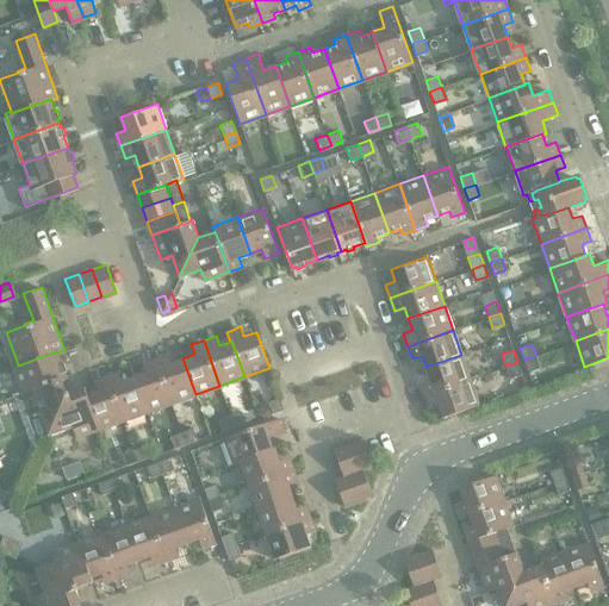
[(18,366),(18,364),(12,367),(20,392),(61,378),(61,379),(67,378),(64,372),(67,370),(64,363),(62,363),(58,353),(57,351),(18,366)]
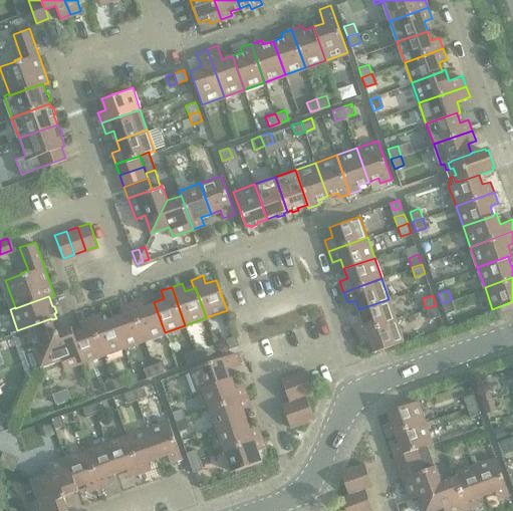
[(142,297),(136,299),(131,301),(145,339),(165,332),(154,302),(144,305),(142,297)]
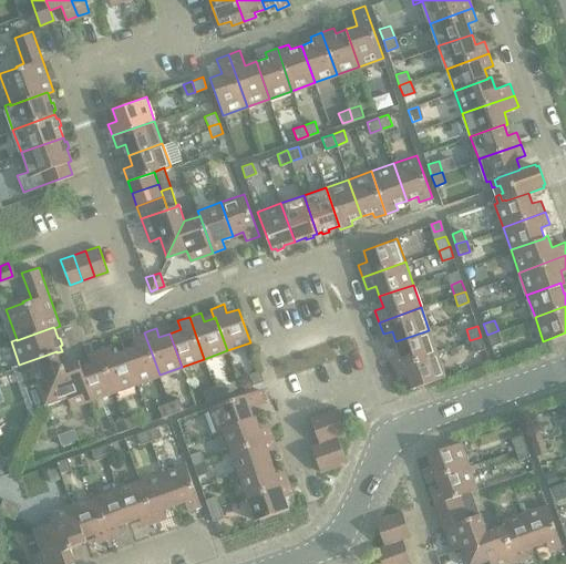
[(399,352),(390,356),(394,367),(438,352),(429,330),(395,341),(399,352)]
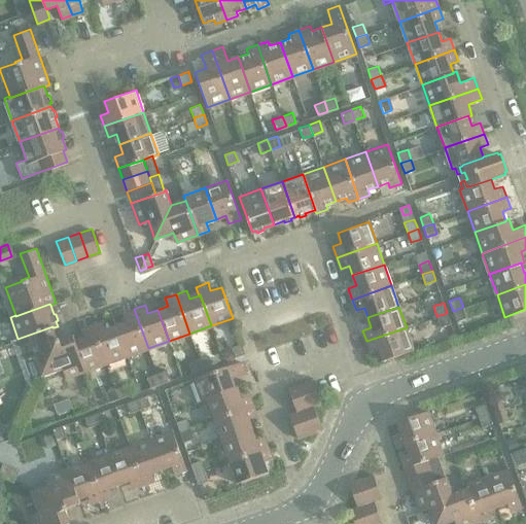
[(463,307),(453,311),(456,320),(466,317),(463,307)]
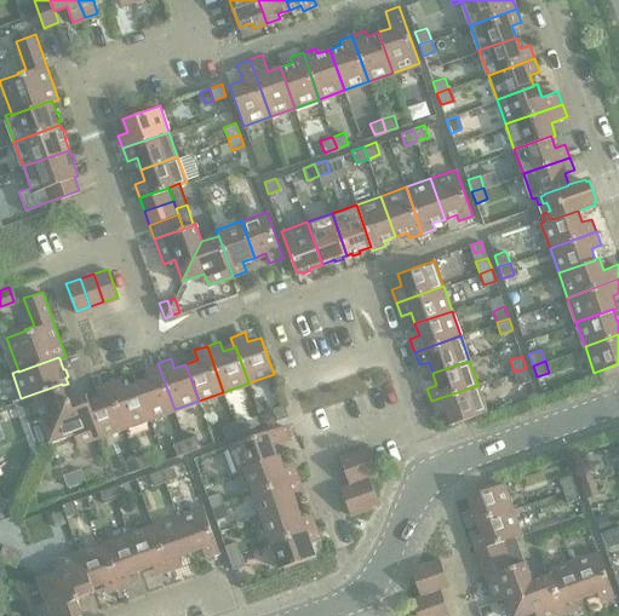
[(144,368),(148,378),(136,381),(149,419),(175,409),(158,363),(144,368)]
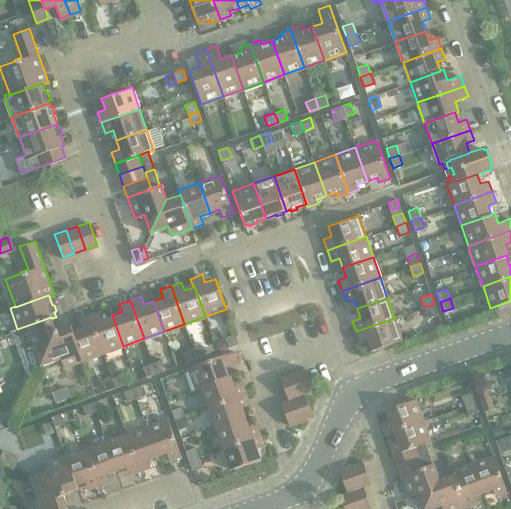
[(434,304),(424,307),(428,317),(438,313),(434,304)]
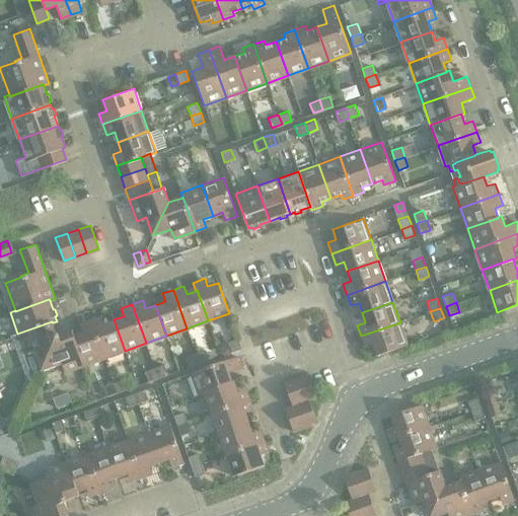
[(101,315),(95,317),(90,319),(104,358),(125,351),(114,319),(104,323),(101,315)]
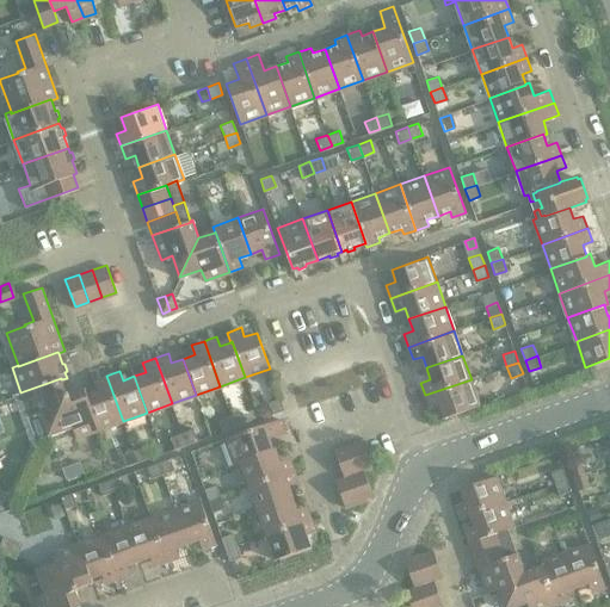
[(97,389),(87,394),(86,394),(98,429),(123,421),(106,376),(93,379),(97,389)]
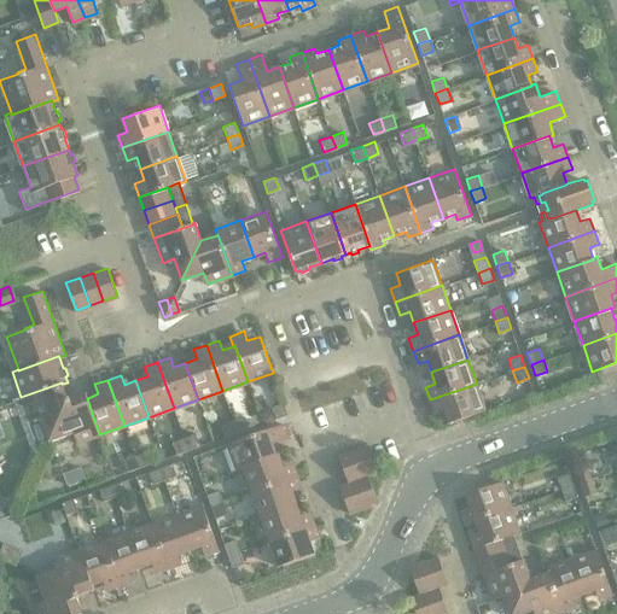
[(62,382),(21,397),(29,420),(41,416),(50,440),(68,401),(62,384),(62,382)]
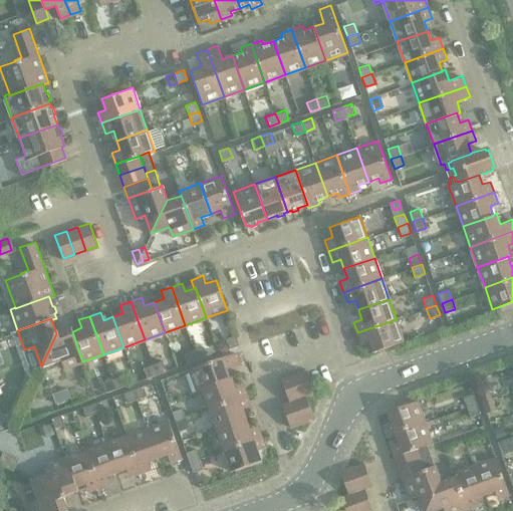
[(397,319),(357,332),(361,343),(369,340),(373,351),(404,340),(397,319)]
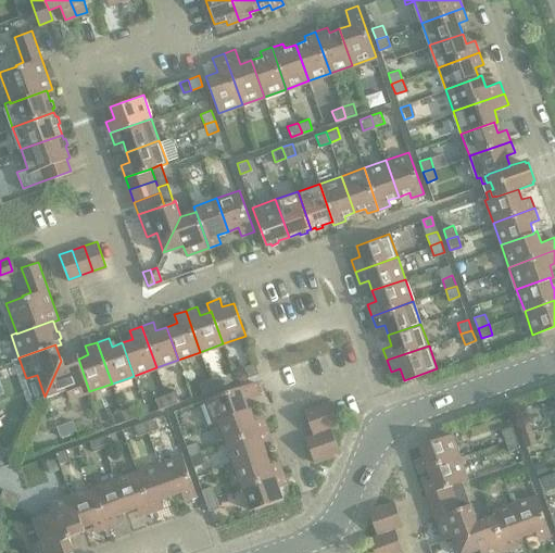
[(61,361),(45,397),(65,389),(70,399),(89,391),(78,359),(79,359),(77,354),(61,361)]
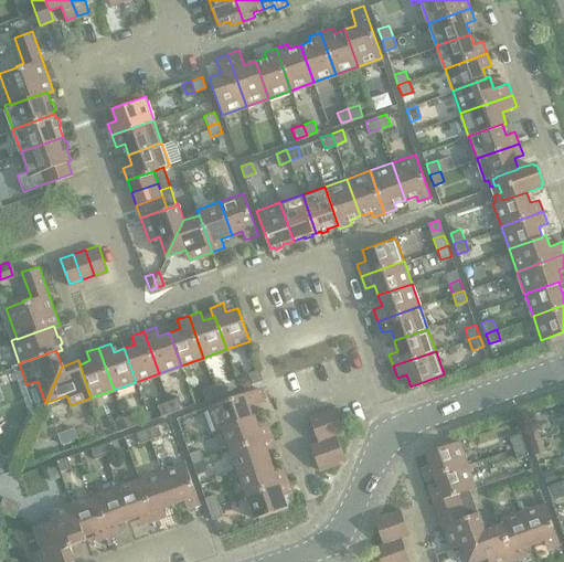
[(248,371),(253,382),(263,379),(259,368),(248,371)]
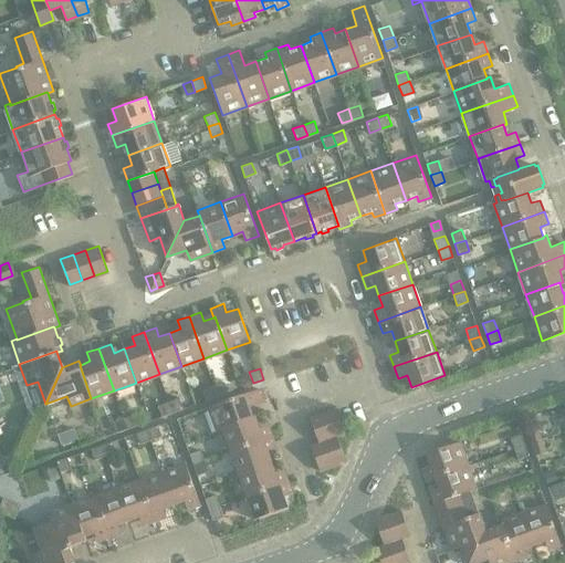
[(225,381),(213,385),(218,395),(228,392),(225,381)]
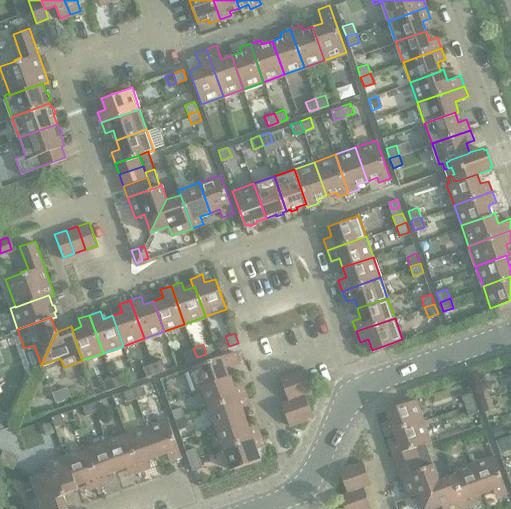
[(197,357),(193,348),(183,351),(187,361),(197,357)]
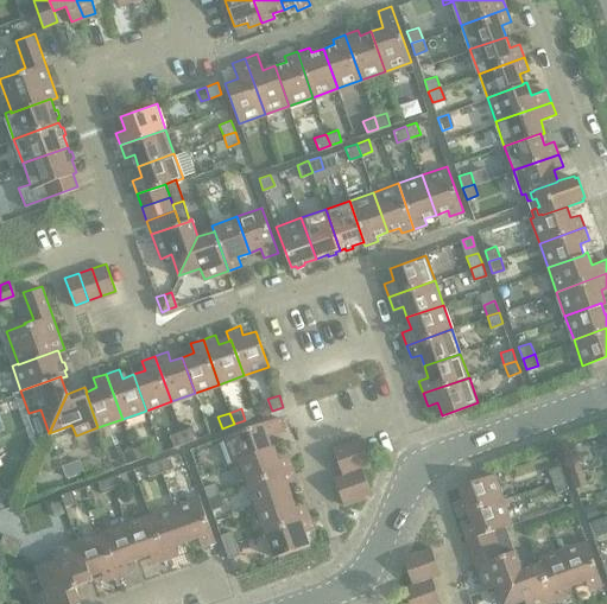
[(233,462),(239,461),(238,459),(272,447),(271,445),(267,436),(284,430),(279,415),(223,436),(233,462)]
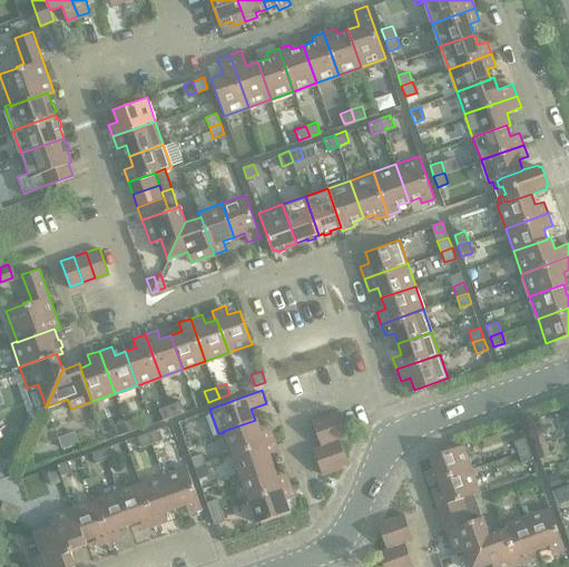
[(180,400),(169,403),(174,414),(185,411),(180,400)]
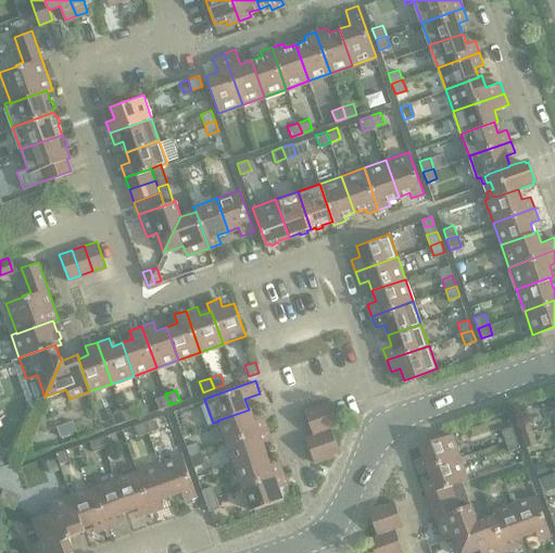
[(169,404),(165,393),(155,398),(159,407),(169,404)]
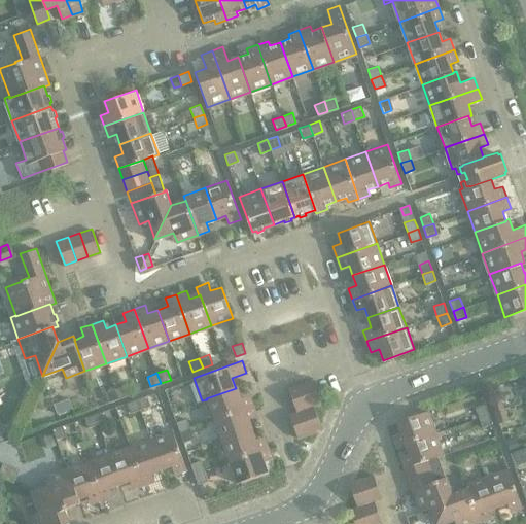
[(288,387),(292,399),(316,391),(312,379),(288,387)]
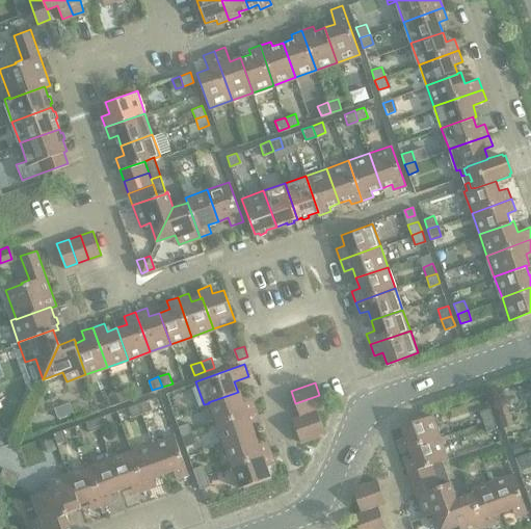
[(126,388),(116,392),(120,401),(130,398),(126,388)]
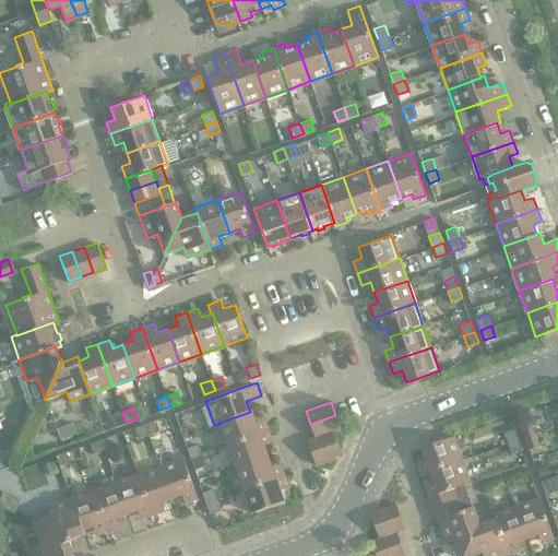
[(218,423),(220,424),(227,445),(269,429),(264,418),(256,421),(251,410),(249,410),(250,412),(218,423)]
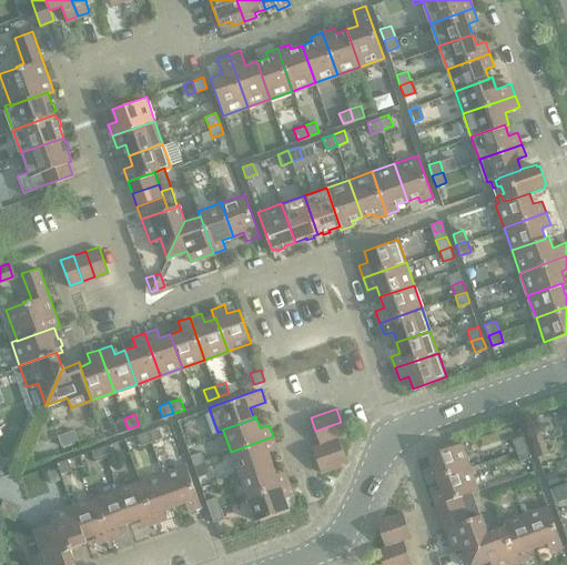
[(128,429),(124,419),(113,422),(118,433),(128,429)]
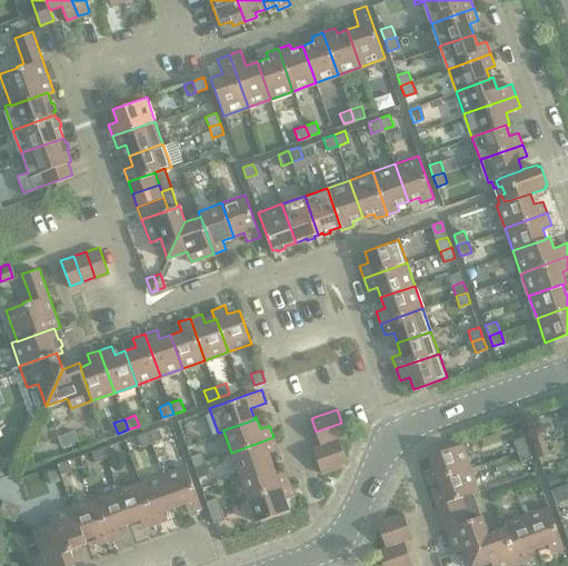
[(316,432),(320,444),(338,437),(338,438),(347,435),(341,423),(316,432)]
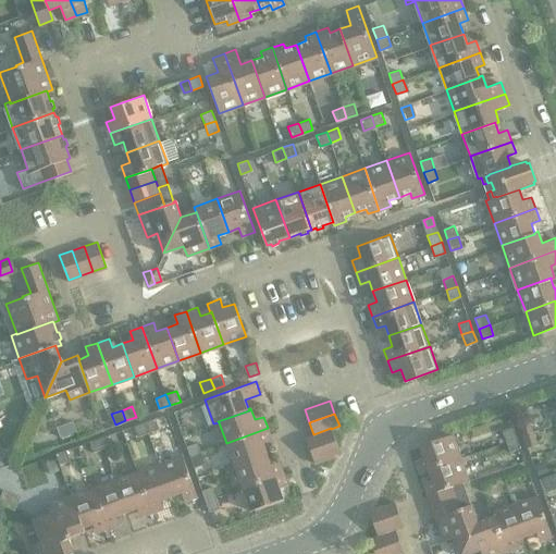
[(155,417),(144,421),(148,432),(158,428),(155,417)]
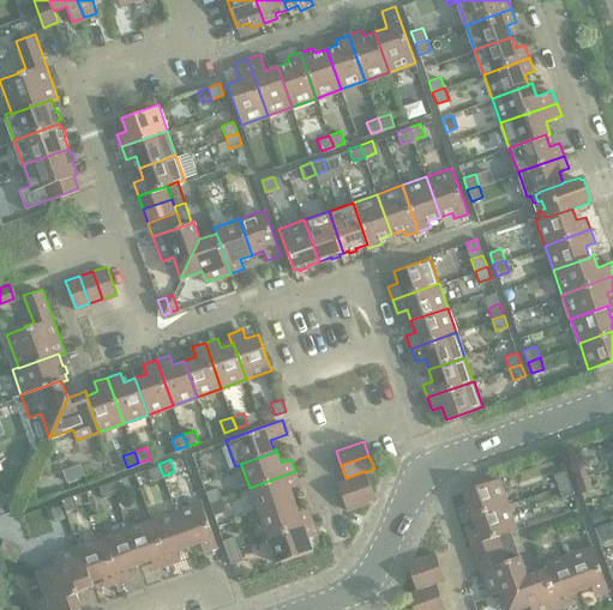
[(80,461),(62,469),(66,479),(84,473),(80,461)]
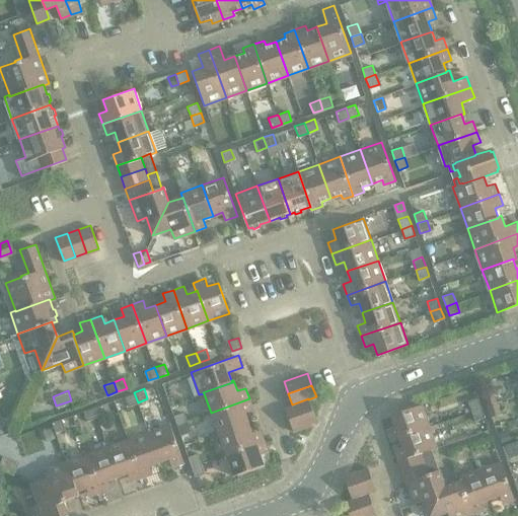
[(484,394),(487,404),(497,401),(494,391),(484,394)]
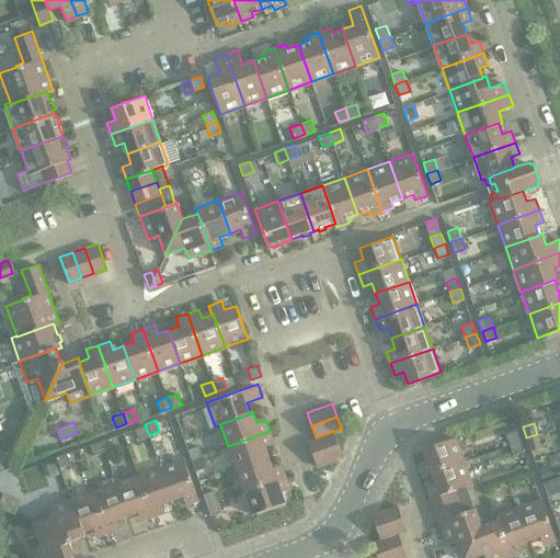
[(149,435),(145,424),(135,428),(138,439),(149,435)]
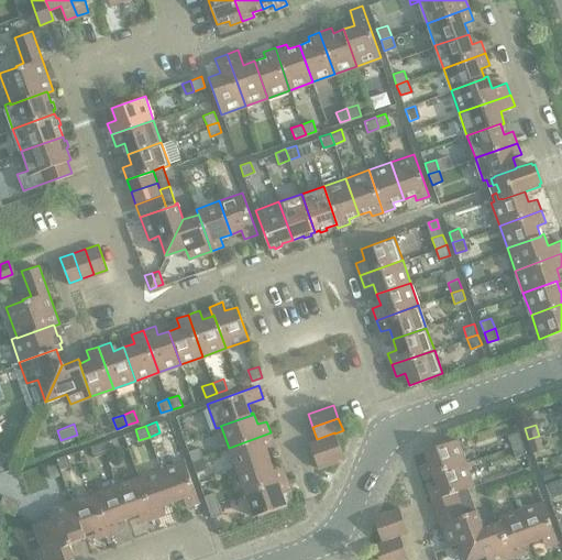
[(507,435),(511,446),(521,441),(518,431),(507,435)]
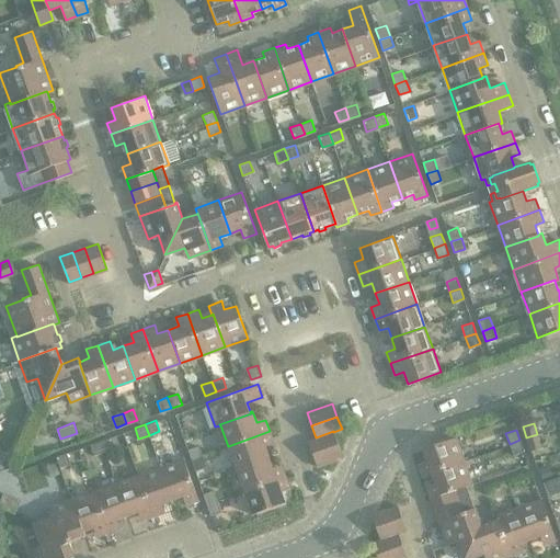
[(270,431),(228,446),(236,468),(269,457),(265,446),(274,443),(270,431)]
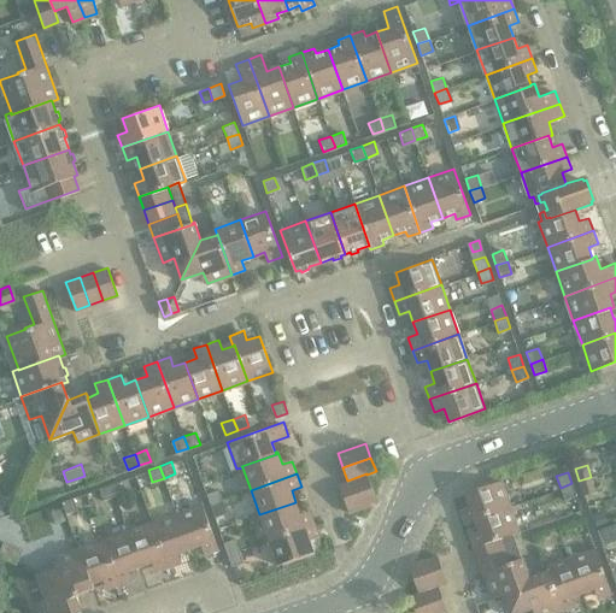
[(339,483),(344,497),(371,488),(367,475),(367,473),(347,481),(339,483)]
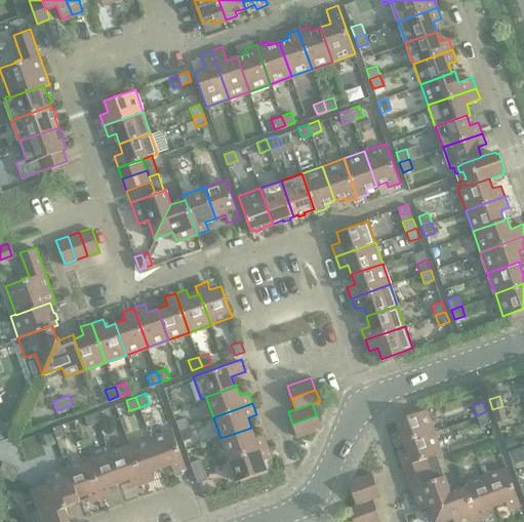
[(502,406),(492,409),(496,419),(506,415),(502,406)]
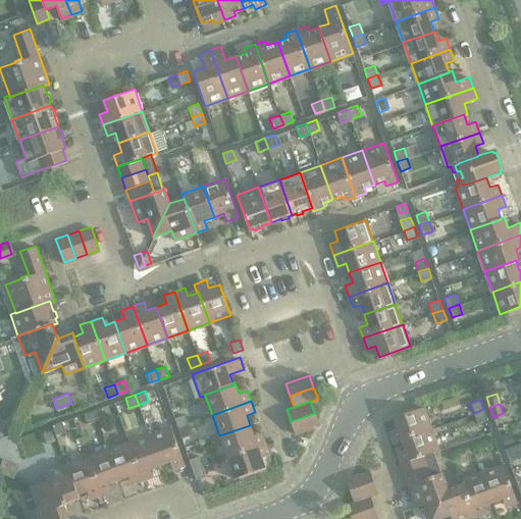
[(103,406),(93,409),(97,419),(107,416),(103,406)]
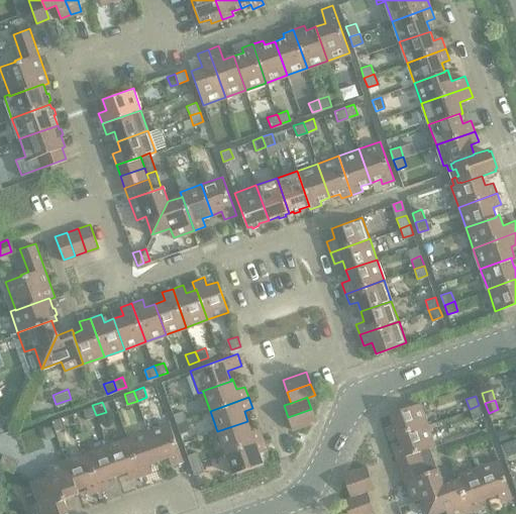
[(393,423),(385,426),(389,438),(397,435),(397,434),(427,423),(420,402),(389,413),(393,423)]
